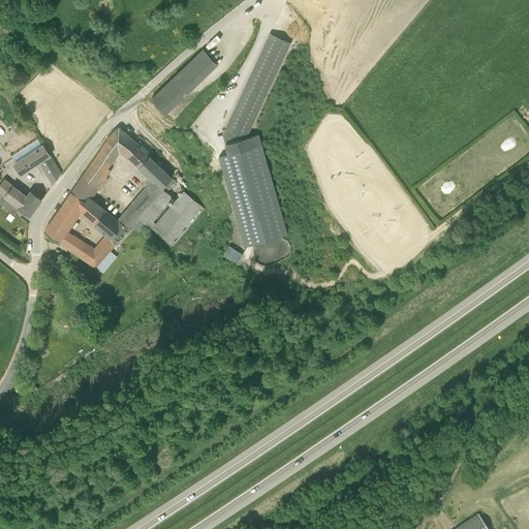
[(258,134),(249,136),(291,43),(270,33),(223,134),(228,154),(261,145),(258,134)]
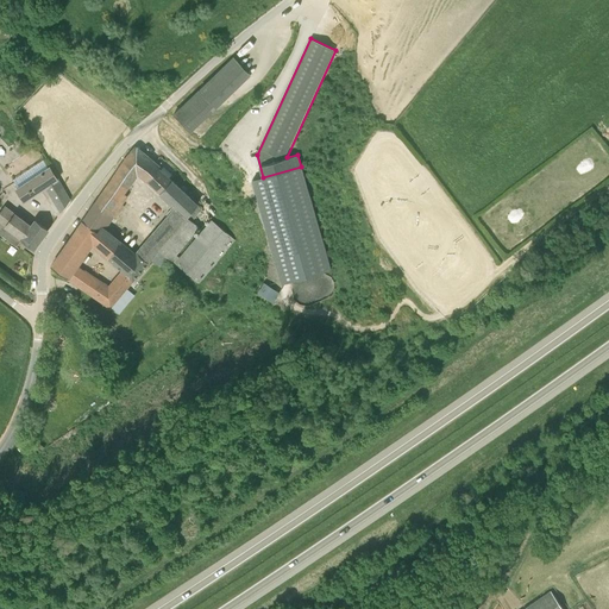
[(192,135),(252,76),(233,56),(173,114),(192,135)]
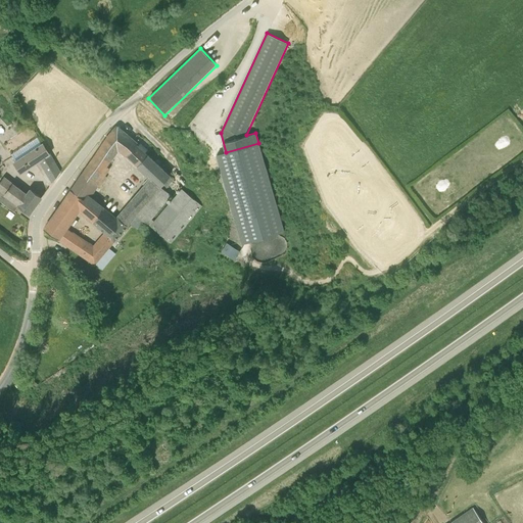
[(127,155),(137,145),(138,143),(117,126),(106,139),(120,149),(127,155)]
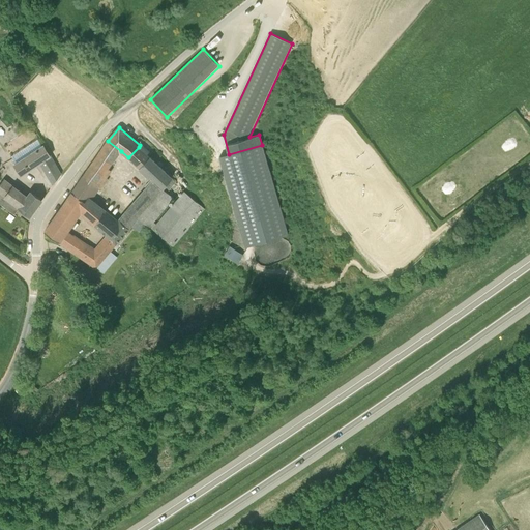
[(17,159),(42,144),(39,139),(13,155),(17,159)]
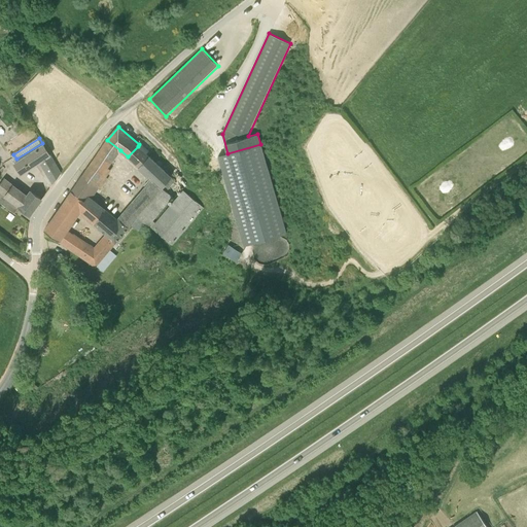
[(42,144),(13,163),(21,175),(41,162),(54,183),(61,173),(42,144)]
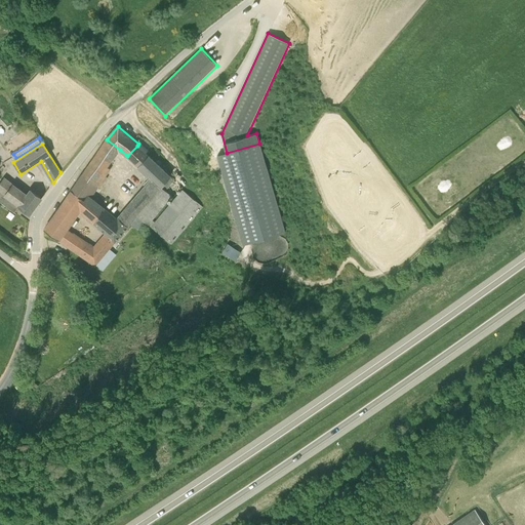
[(259,144),(227,153),(217,155),(243,244),(285,233),(259,144)]
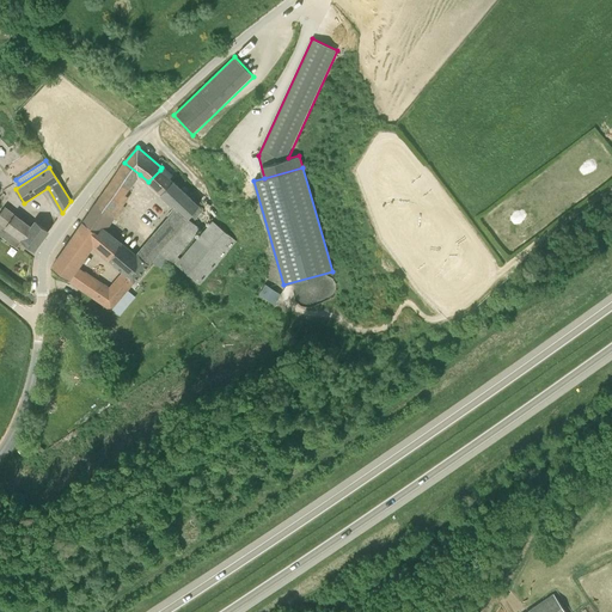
[(120,170),(84,221),(98,232),(101,227),(109,214),(116,219),(126,207),(122,204),(128,197),(123,195),(133,181),(120,170)]
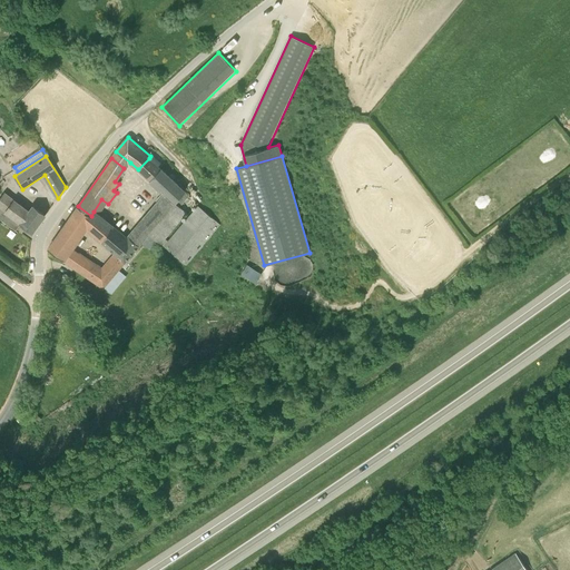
[(149,158),(138,169),(153,183),(163,170),(149,158)]
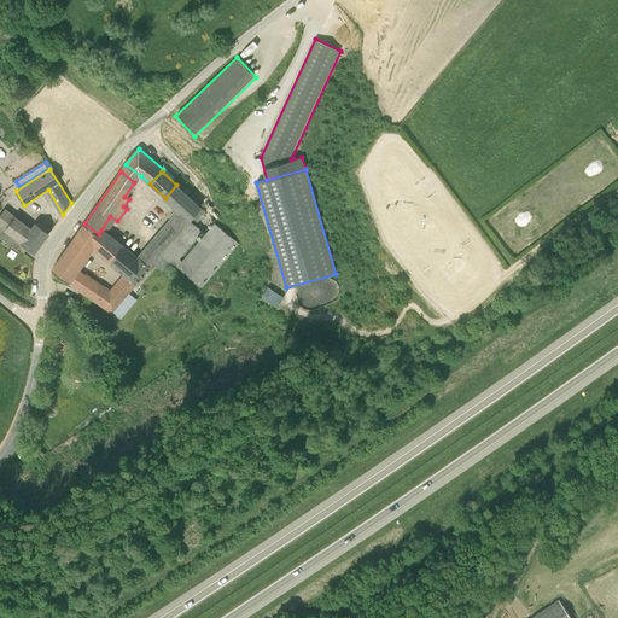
[(178,267),(182,261),(181,260),(204,231),(194,223),(205,211),(176,185),(165,198),(180,211),(139,260),(151,269),(155,264),(162,256),(172,264),(175,266),(176,264),(178,267)]
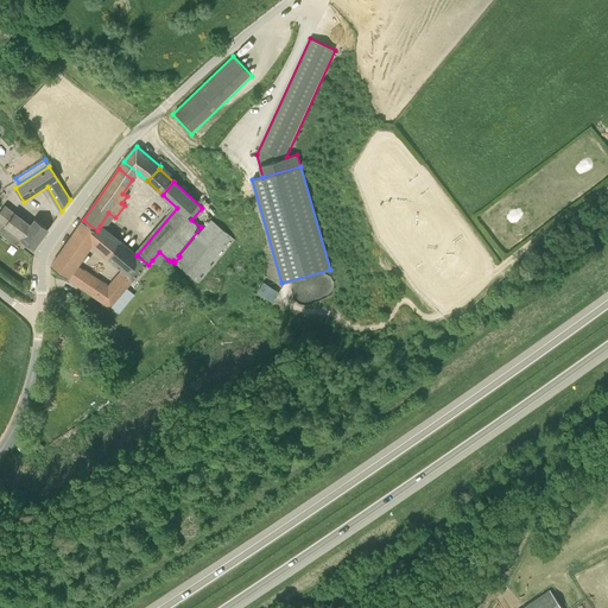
[(49,229),(35,220),(31,225),(5,206),(0,211),(0,233),(17,246),(21,239),(36,247),(49,229)]
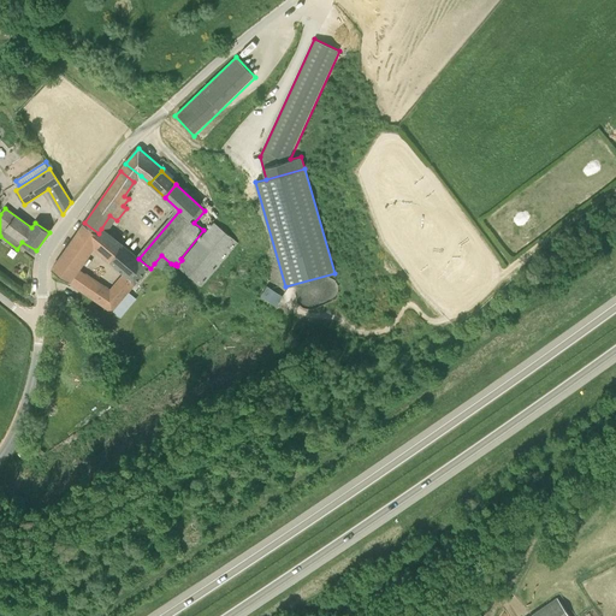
[(214,221),(182,260),(177,266),(201,285),(237,242),(214,221)]
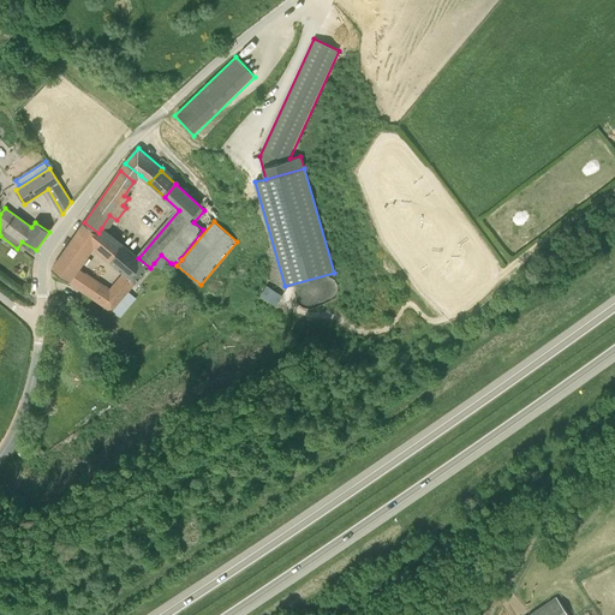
[(125,274),(109,291),(77,269),(70,280),(113,311),(150,268),(138,258),(101,228),(99,233),(84,222),(77,231),(125,274)]
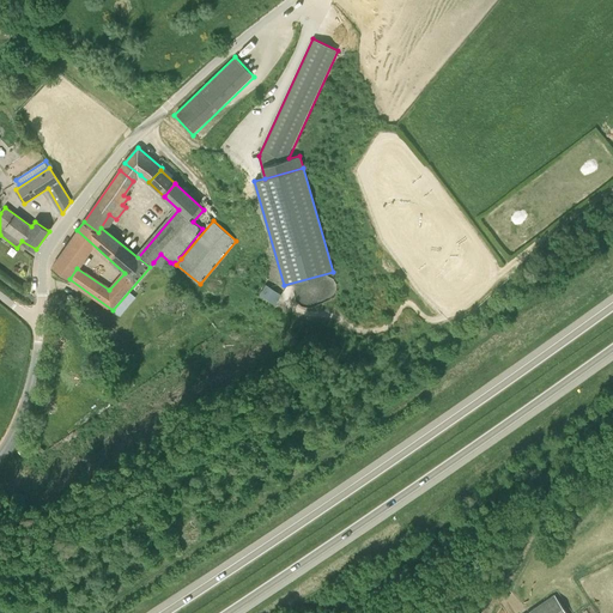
[(68,280),(70,279),(77,268),(87,253),(73,238),(72,238),(52,268),(68,280)]
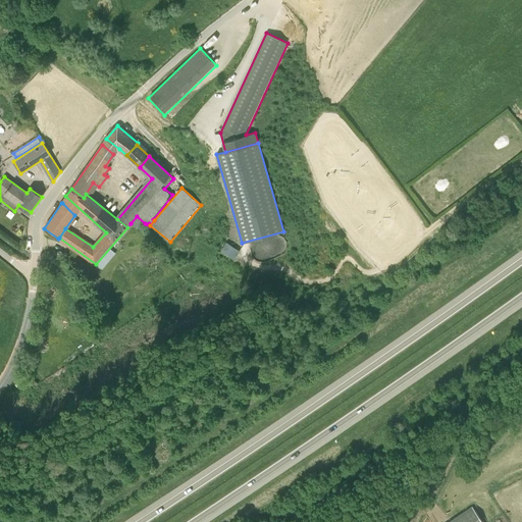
[(137,216),(131,223),(139,230),(145,223),(137,216)]
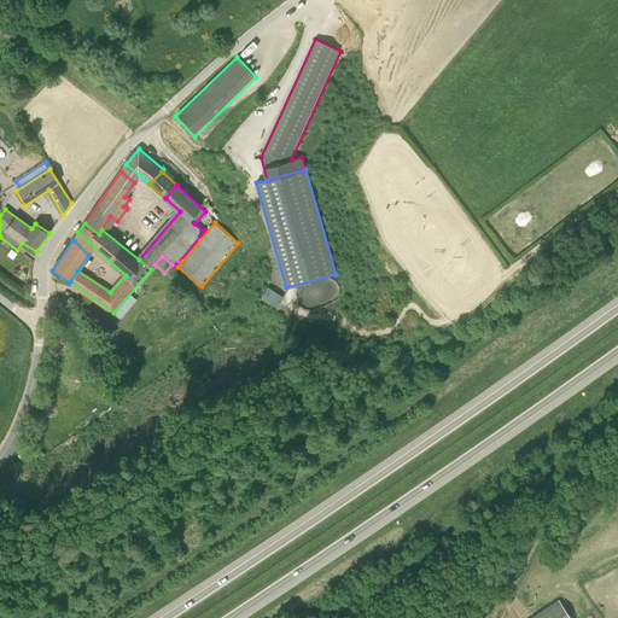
[(262,297),(279,307),(285,297),(268,286),(262,297)]
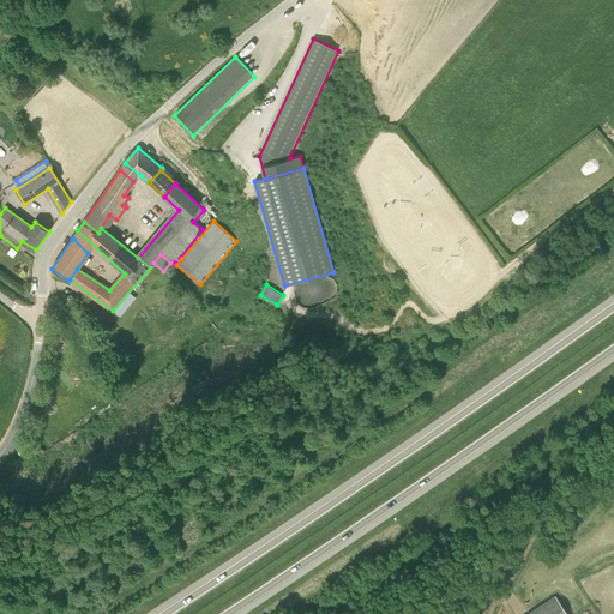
[(567,613),(555,596),(528,613),(567,613)]
